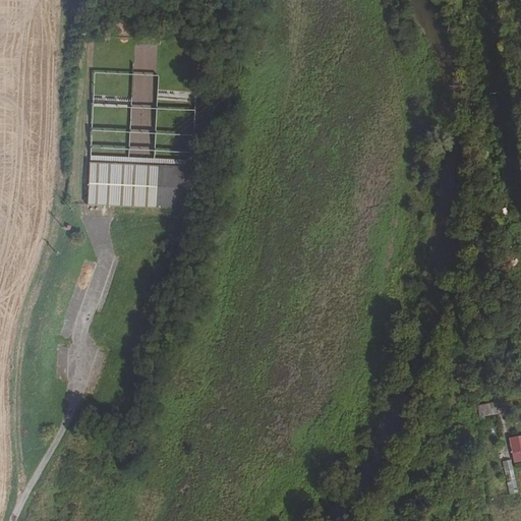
[(131,71),(130,151),(155,152),(156,71),(131,71)]
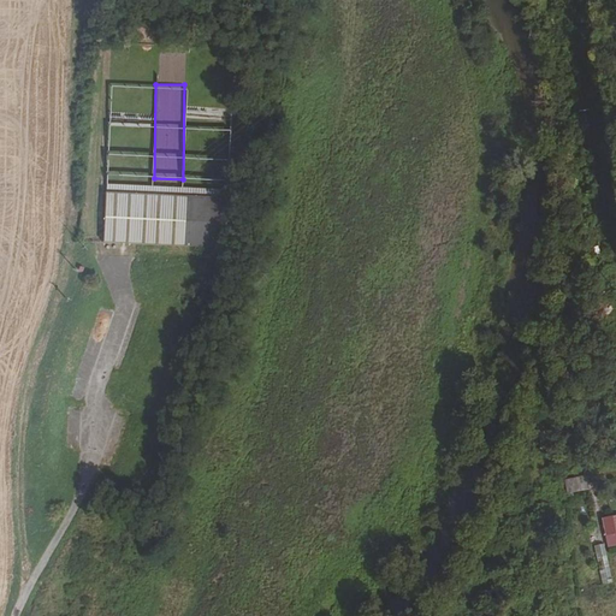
[(104,191),(225,199),(225,189),(104,182),(104,191)]
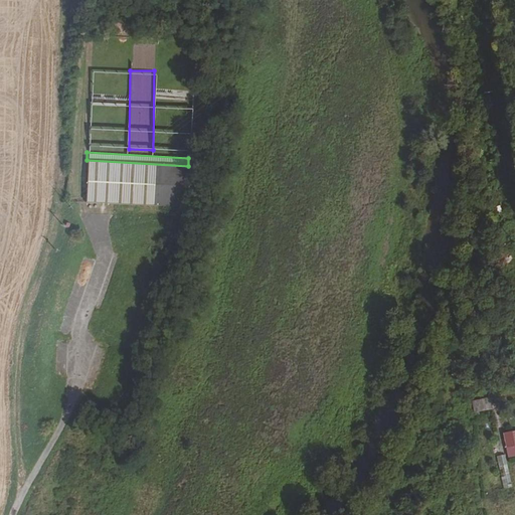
[(83,201),(132,204),(185,207),(188,166),(87,160),(83,201)]
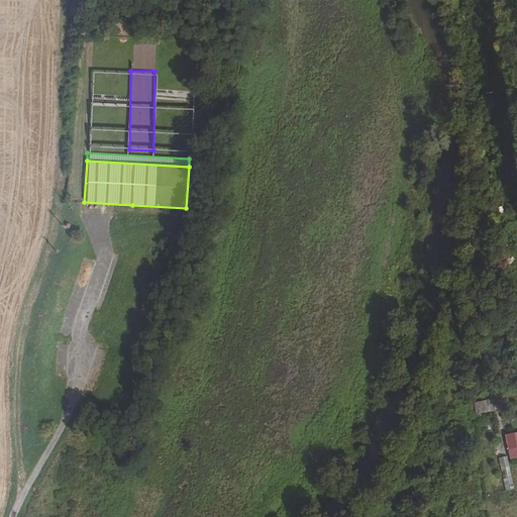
[(492,399),(474,402),(475,415),(494,413),(492,399)]
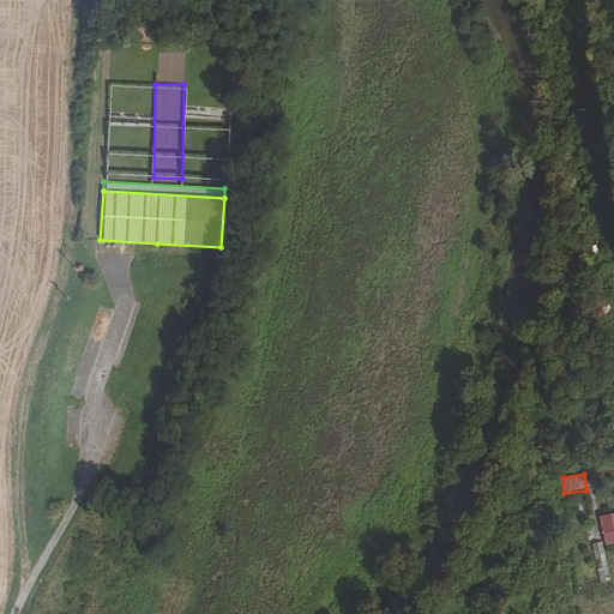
[(606,546),(613,543),(613,513),(599,517),(606,546)]
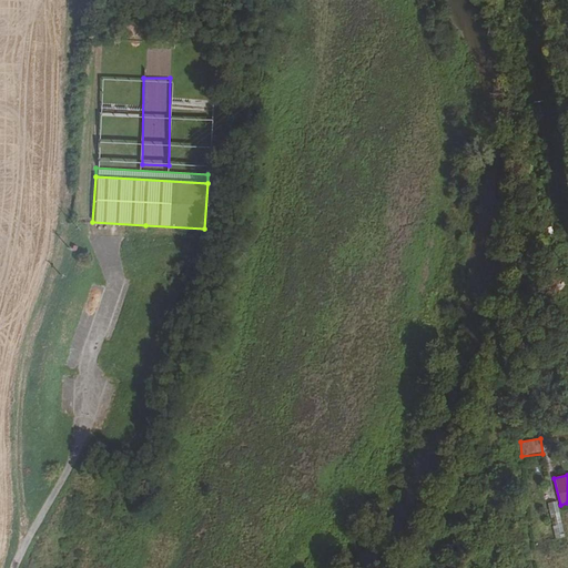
[(557,501),(546,504),(555,539),(566,537),(557,501)]
